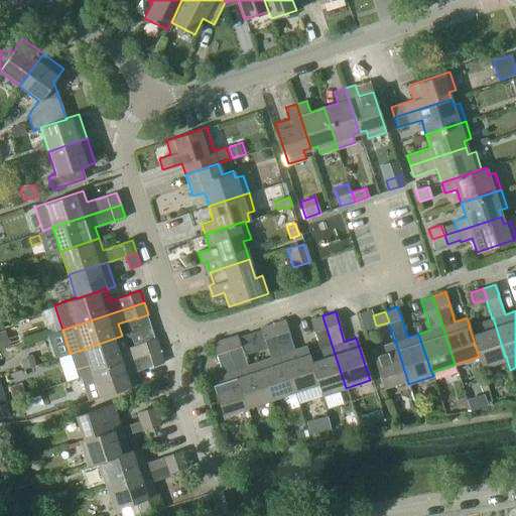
[(308,354),(317,384),(321,396),(346,388),(323,316),(310,320),(313,331),(318,345),(323,343),(325,349),(308,354)]
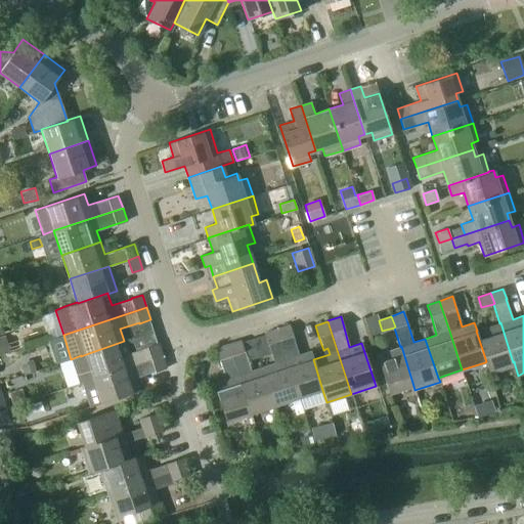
[(515,365),(514,361),(513,362),(500,322),(499,323),(477,331),(476,331),(486,361),(485,362),(489,374),(515,365)]
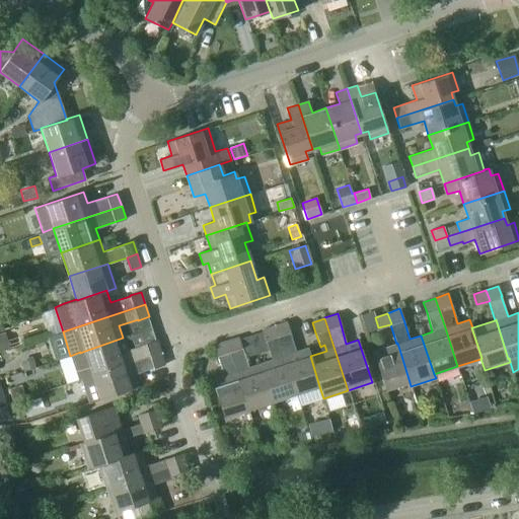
[(296,394),(319,386),(310,356),(308,347),(296,351),(289,332),(290,332),(286,321),(274,325),(296,394)]
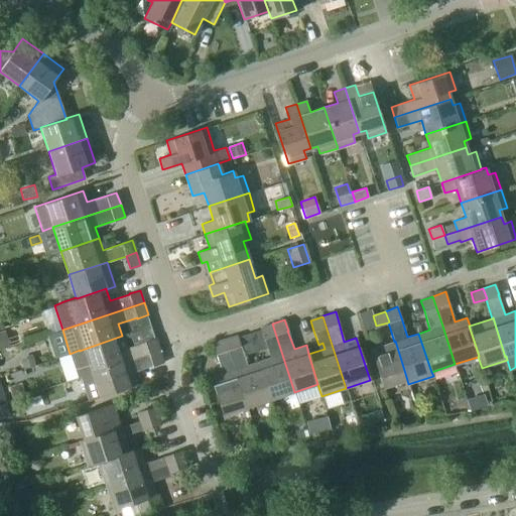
[(270,357),(258,361),(271,399),(294,392),(272,324),(260,328),(263,339),(264,338),(270,357)]
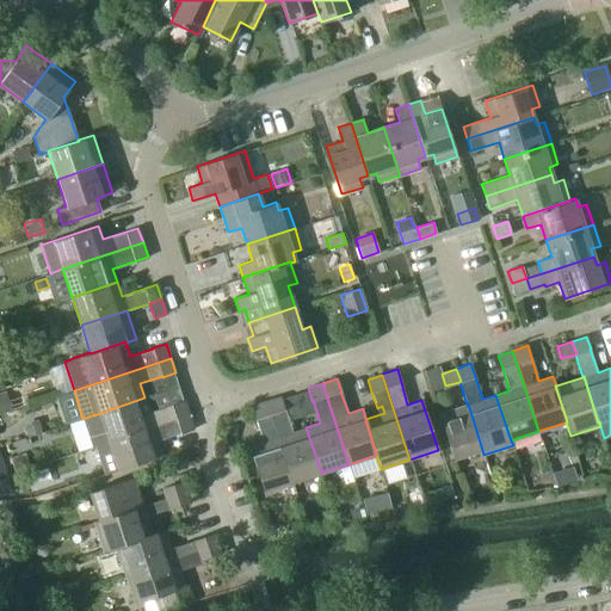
[(281,396),(266,401),(270,414),(278,437),(292,482),(321,473),(306,427),(291,432),(284,409),(281,396)]
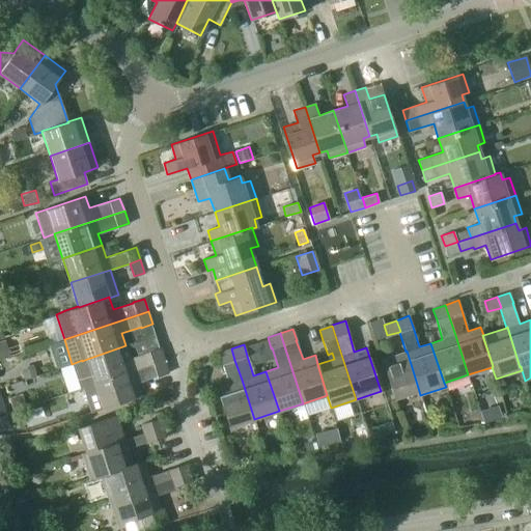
[(80,388),(90,384),(94,383),(164,360),(160,347),(148,351),(148,352),(130,358),(126,345),(87,359),(82,361),(82,360),(72,364),(80,388)]
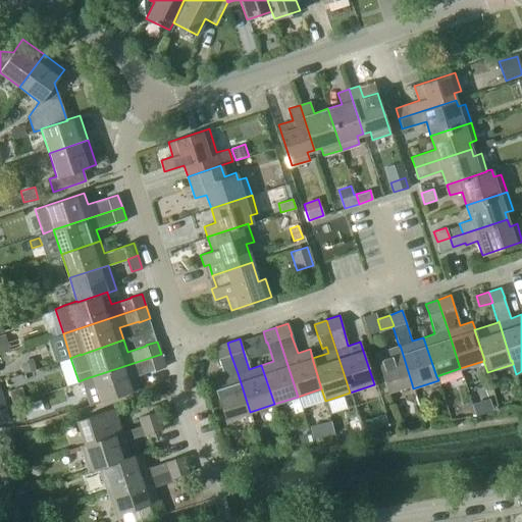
[(238,373),(230,354),(227,343),(215,347),(224,377),(213,381),(225,420),(250,412),(238,373)]
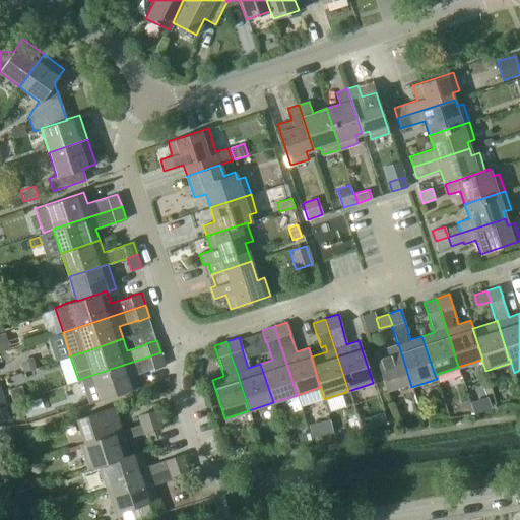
[(398,343),(397,344),(374,351),(386,390),(410,383),(398,343)]
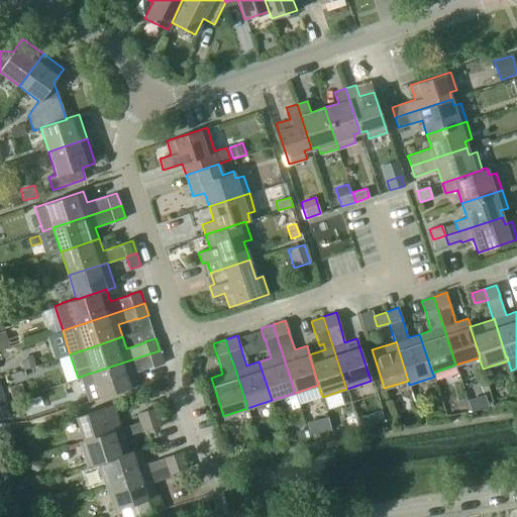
[(92,373),(88,374),(96,399),(138,385),(134,373),(152,366),(152,367),(164,363),(160,350),(92,373)]
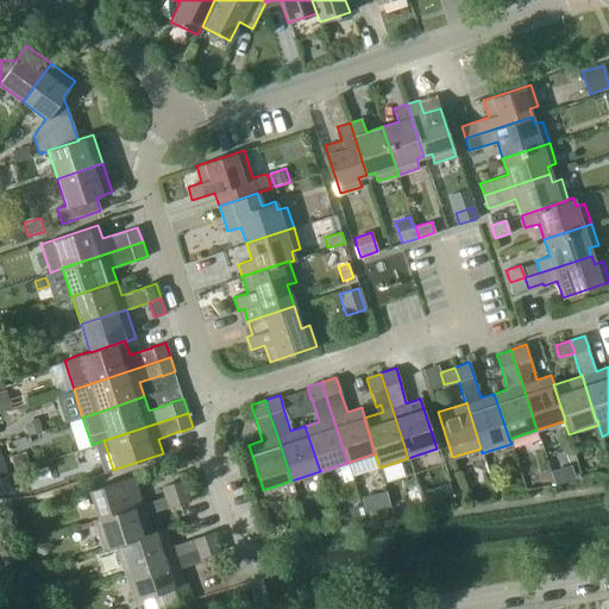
[(42,431),(38,418),(24,422),(29,435),(42,431)]
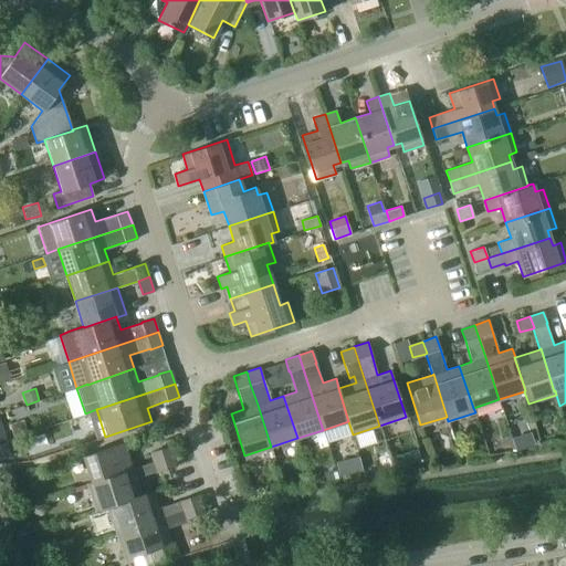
[(14,438),(28,433),(23,420),(10,425),(14,438)]
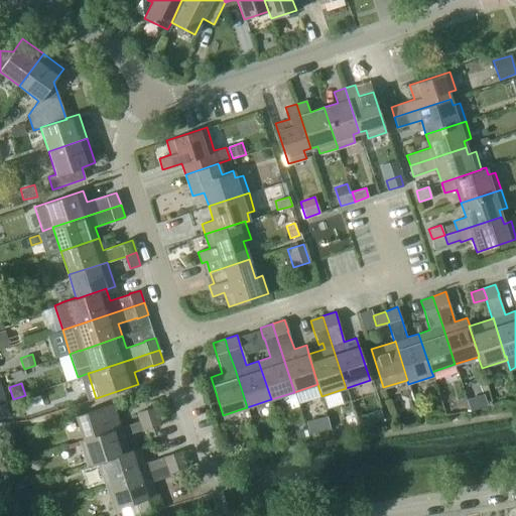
[(0,418),(11,415),(7,403),(0,404),(0,418)]
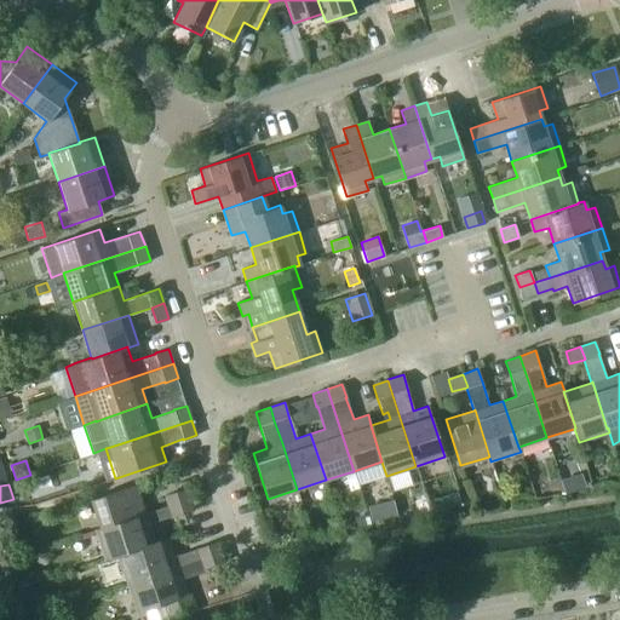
[(90,499),(99,528),(145,514),(145,512),(136,484),(90,499)]
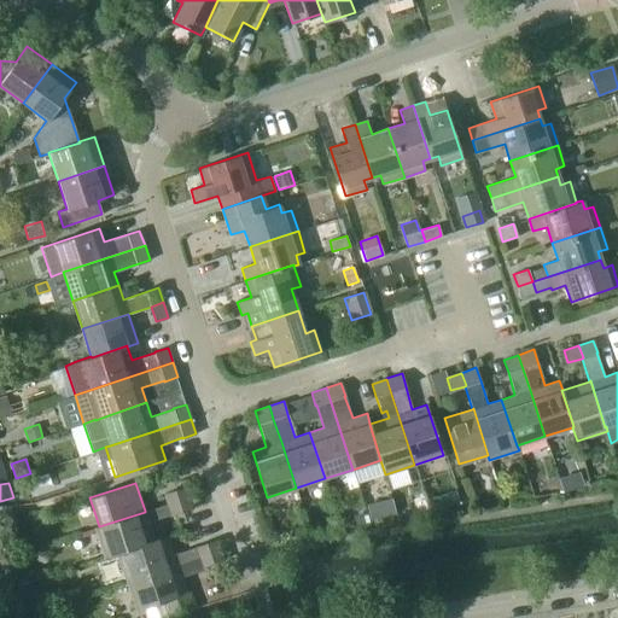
[(168,503),(188,497),(185,487),(164,494),(168,503)]
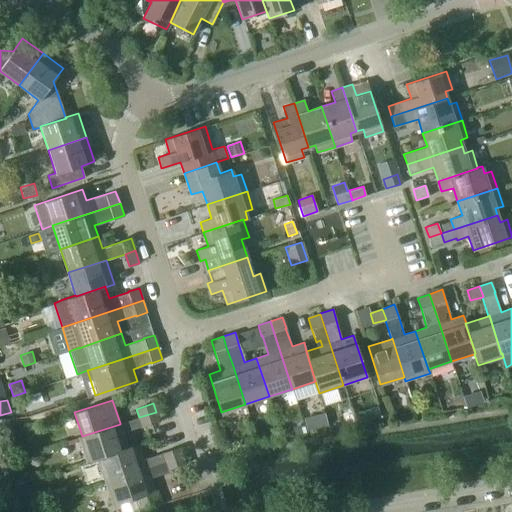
[(82,436),(78,437),(86,462),(97,458),(127,447),(122,432),(142,426),(159,421),(156,412),(139,417),(120,423),(120,424),(82,436)]
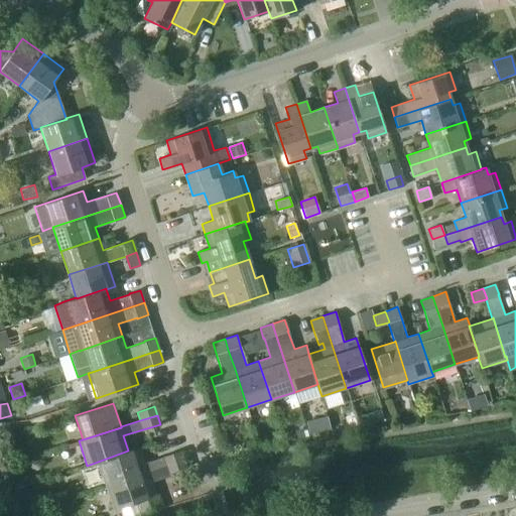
[(316,418),(305,421),(308,433),(319,430),(316,418)]
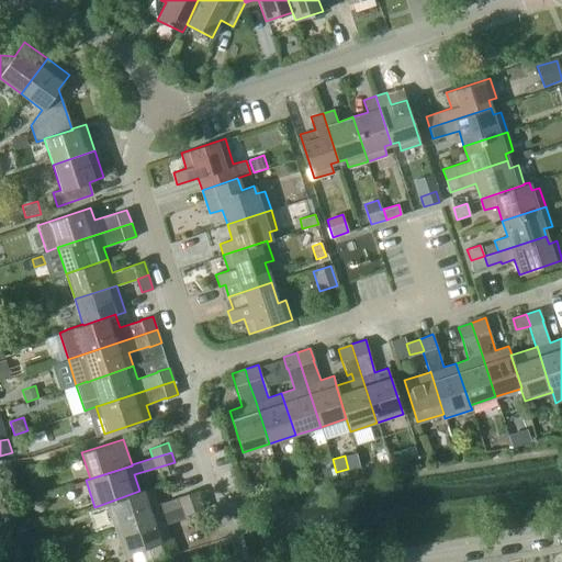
[(107,503),(114,528),(160,514),(181,506),(200,499),(197,491),(178,496),(179,497),(158,504),(152,486),(139,491),(107,503)]
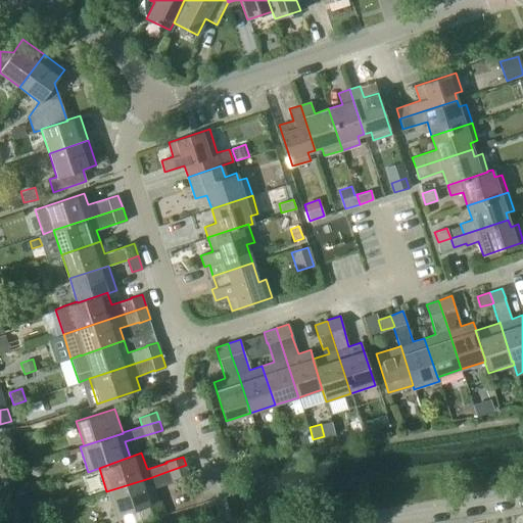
[(169,471),(149,478),(106,491),(114,516),(138,509),(142,520),(165,513),(160,500),(156,502),(152,488),(173,481),(173,479),(189,474),(186,465),(169,471)]
